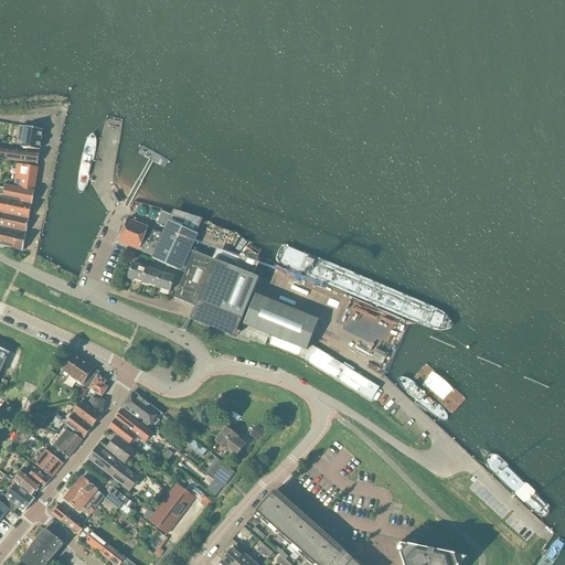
[(21,127),(19,141),(22,142),(22,148),(39,150),(40,149),(41,142),(43,130),(24,127),(24,128),(21,127)]
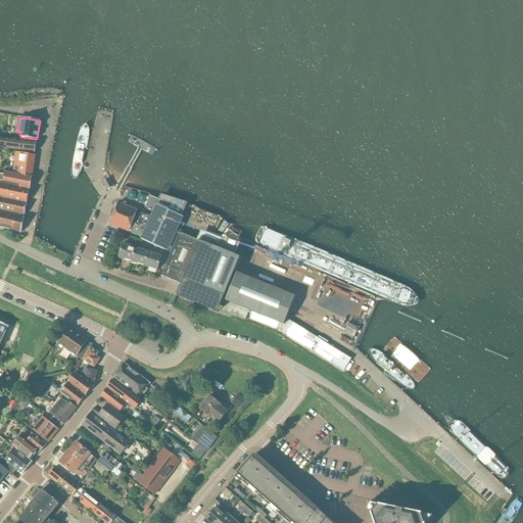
[(74,148),(70,170),(70,172),(70,175),(70,177),(72,178),(74,179),(76,179),(77,178),(78,178),(79,176),(81,171),(86,149),(87,144),(89,133),(89,130),(88,128),(87,126),(86,124),(85,124),(84,124),(82,126),(80,129),(78,134),(76,140),(74,148)]
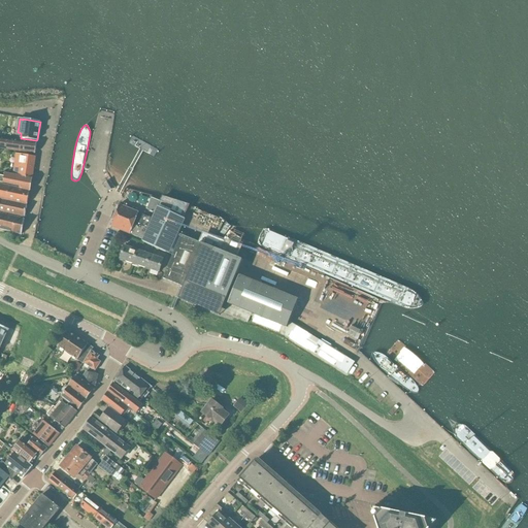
[(0,149),(7,150),(9,139),(0,137),(0,149)]
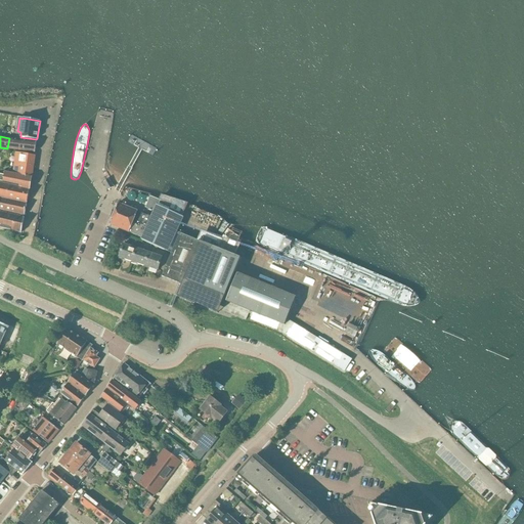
[(9,138),(7,148),(11,149),(35,153),(37,141),(12,139),(9,138)]
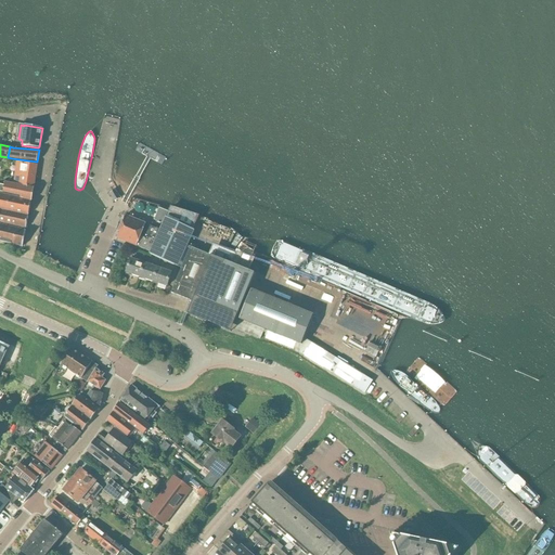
[(13,183),(34,188),(37,165),(16,162),(13,183)]
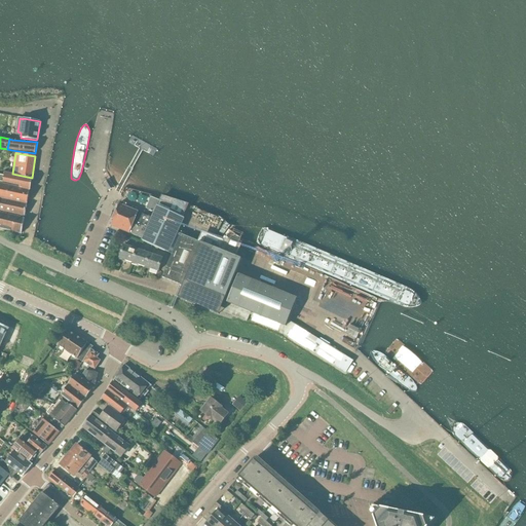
[(0,175),(0,181),(3,182),(20,186),(19,188),(29,190),(30,188),(32,178),(12,174),(5,173),(4,176),(0,175)]
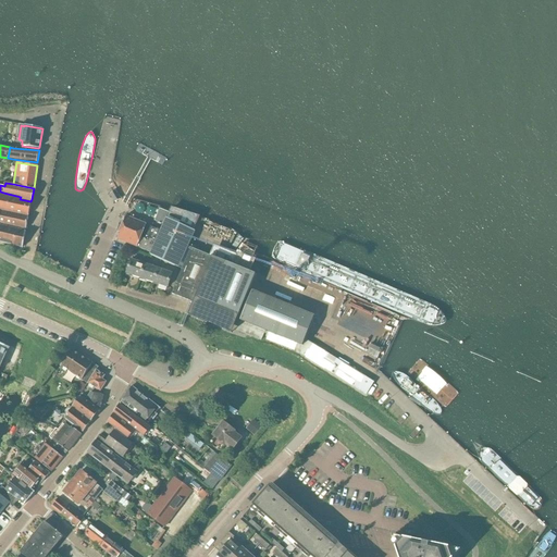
[(115,202),(120,199),(114,190),(110,194),(115,202)]
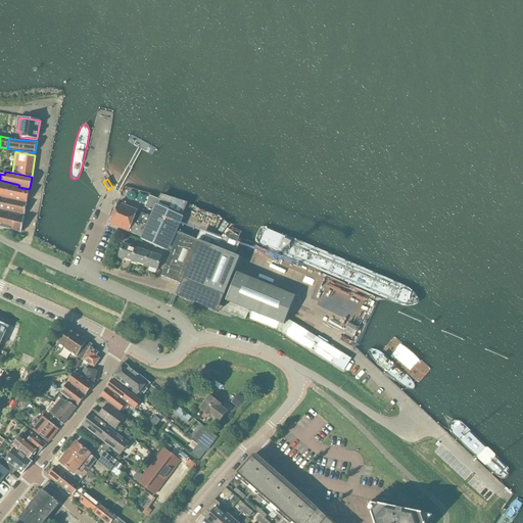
[(0,197),(27,203),(30,189),(29,189),(18,187),(0,183),(0,197)]
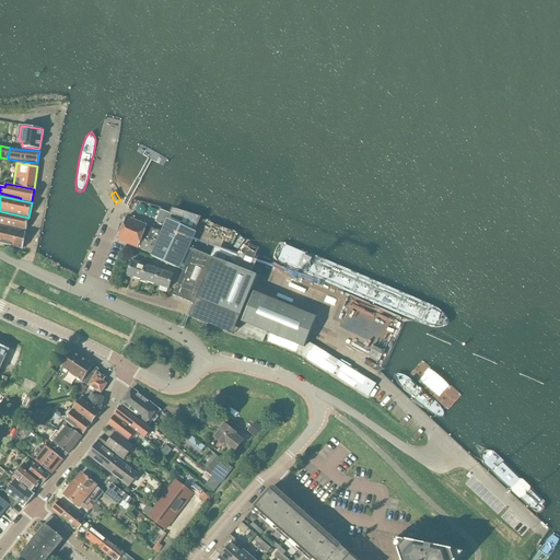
[(166,226),(171,214),(161,210),(155,222),(166,226)]
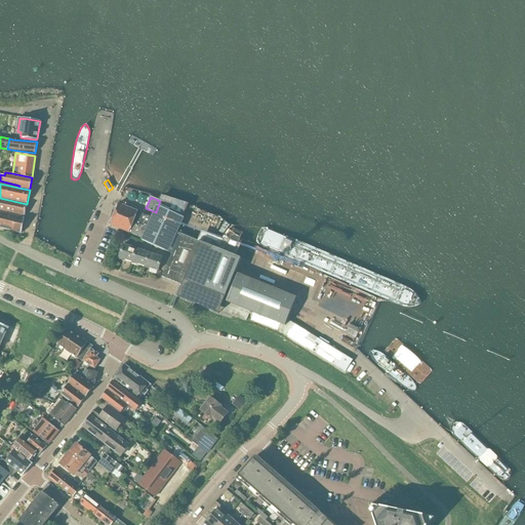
[(0,210),(25,216),(27,204),(0,198),(0,210)]
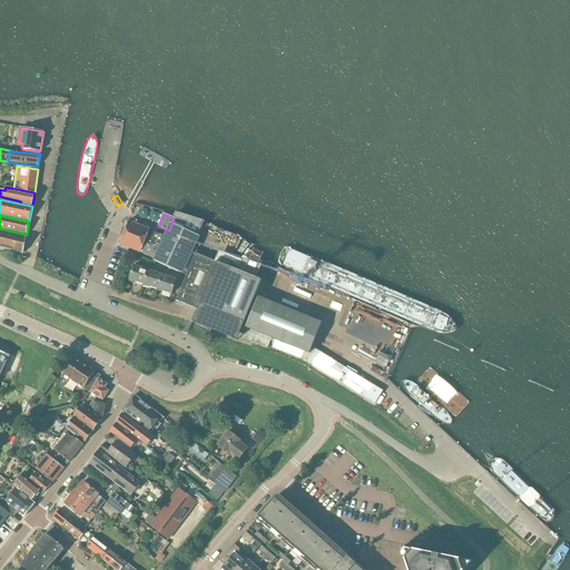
[(174,218),(169,231),(155,262),(179,273),(203,223),(176,216),(174,218)]
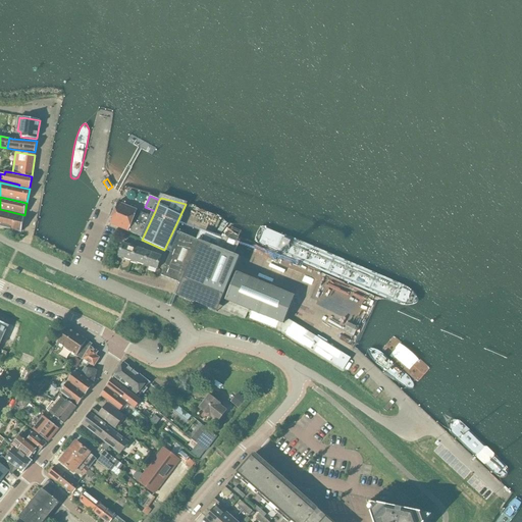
[(137,211),(117,203),(113,213),(109,223),(141,237),(149,216),(143,213),(144,210),(139,208),(137,211)]
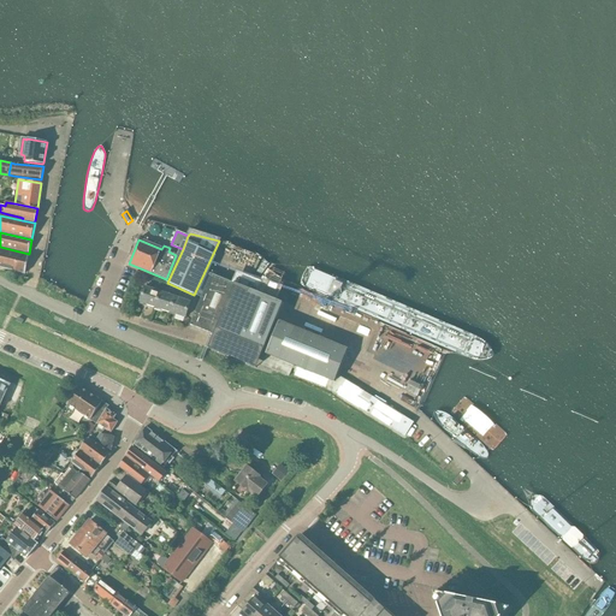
[(0,267),(25,274),(27,267),(29,256),(0,249),(0,267)]
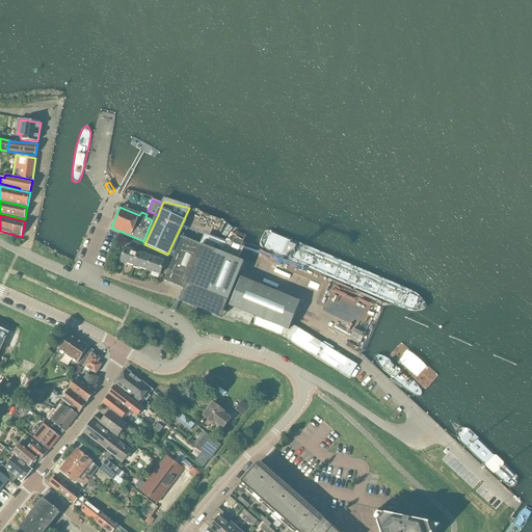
[(239,246),(243,241),(233,233),(229,239),(239,246)]
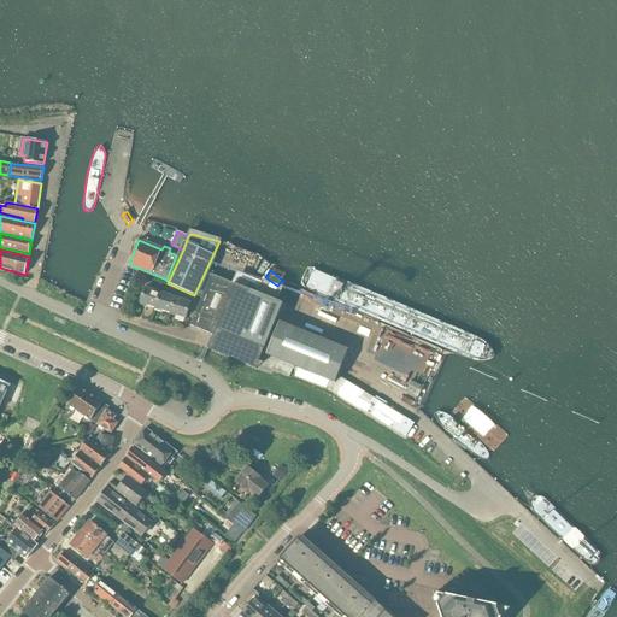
[(212,275),(191,325),(215,335),(209,350),(257,369),(264,350),(283,304),(251,291),(212,275)]
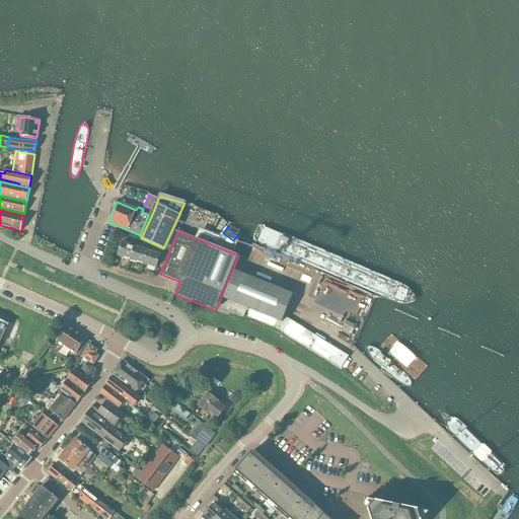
[(131,260),(135,246),(123,241),(118,254),(131,260)]
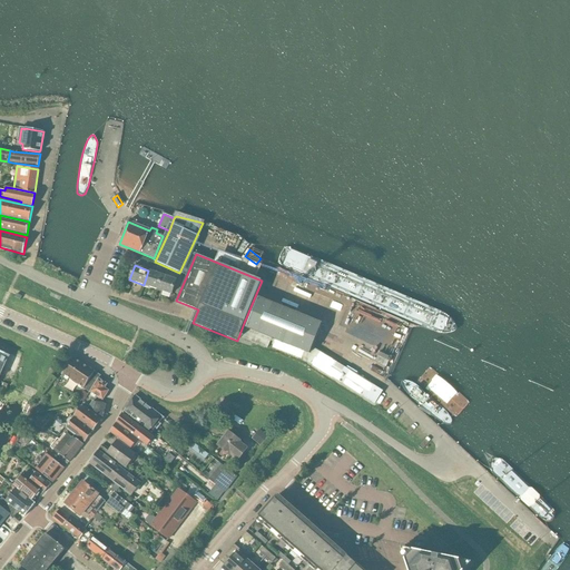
[(157,290),(163,275),(148,271),(144,285),(157,290)]
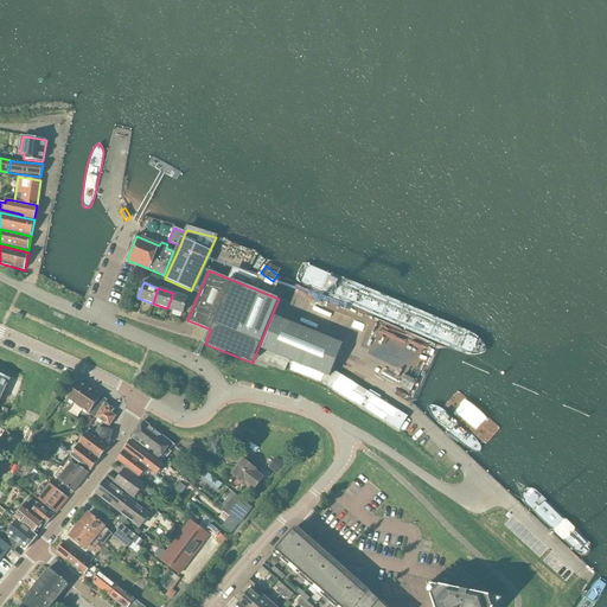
[(173,293),(167,308),(183,313),(187,298),(173,293)]
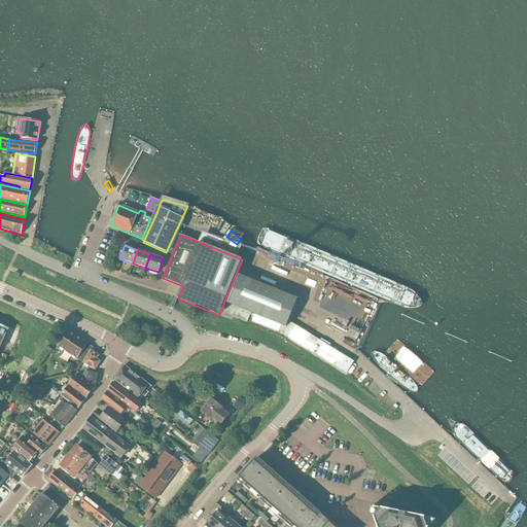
[(267,265),(269,259),(260,255),(257,261),(267,265)]
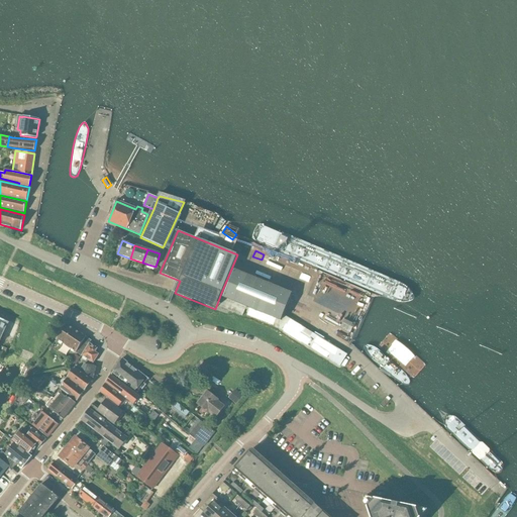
[(248,307),(281,320),(291,294),(234,271),(223,297),(227,299),(235,302),(246,306),(248,307)]
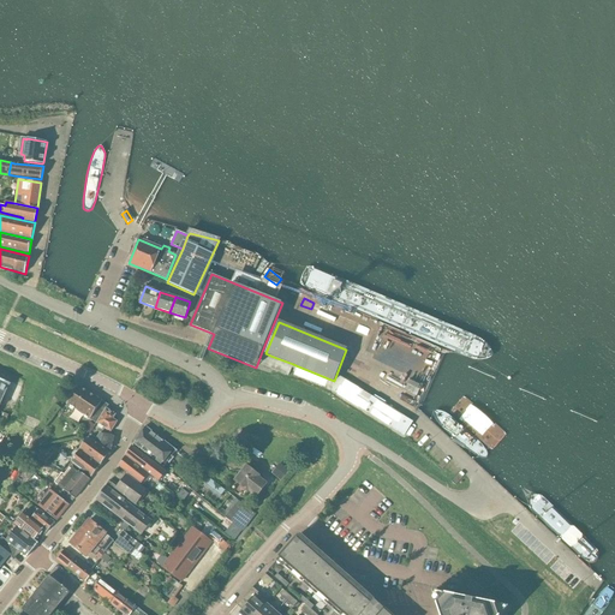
[(261,365),(266,368),(278,372),(288,376),(290,374),(293,364),(280,359),(270,356),(266,353),(261,365)]
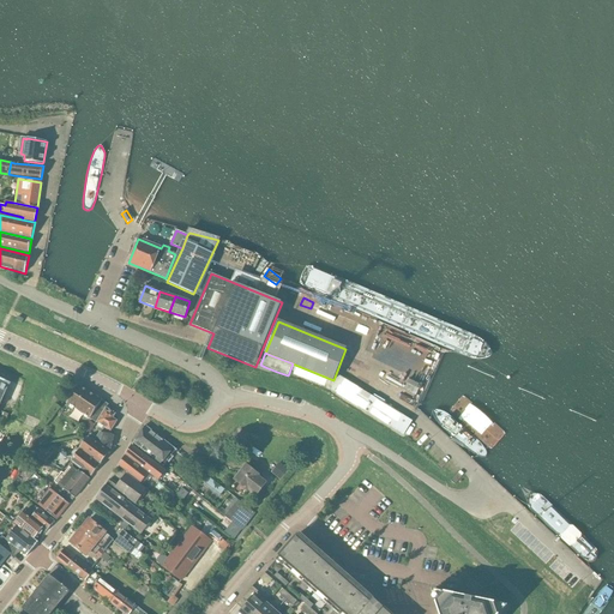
[(312,372),(295,365),(293,371),(332,387),(331,389),(331,390),(335,392),(338,383),(335,381),(333,380),(312,372)]
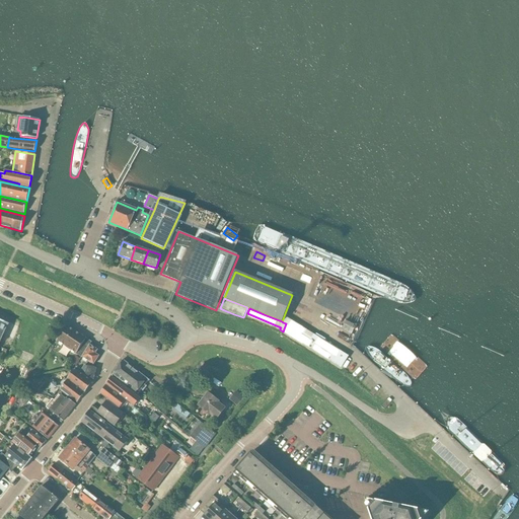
[(286,323),(283,331),(341,368),(341,367),(348,357),(285,317),(283,322),(286,323)]
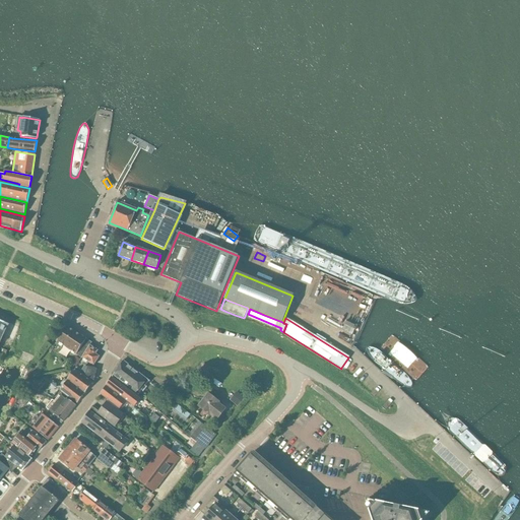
[(0,343),(8,325),(0,320),(0,343)]
